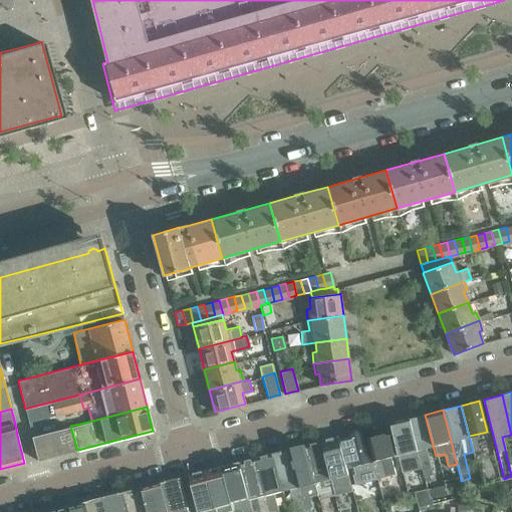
[(425,415),(409,419),(421,467),(424,477),(433,475),(426,448),(433,446),(425,415)]
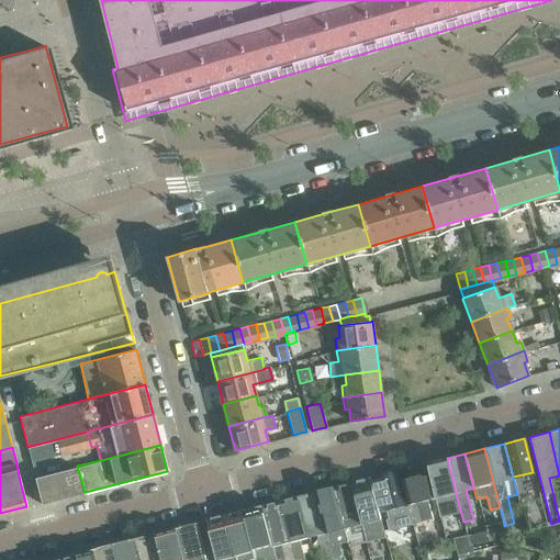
[(460,511),(447,458),(426,463),(435,497),(438,516),(449,514),(460,511)]
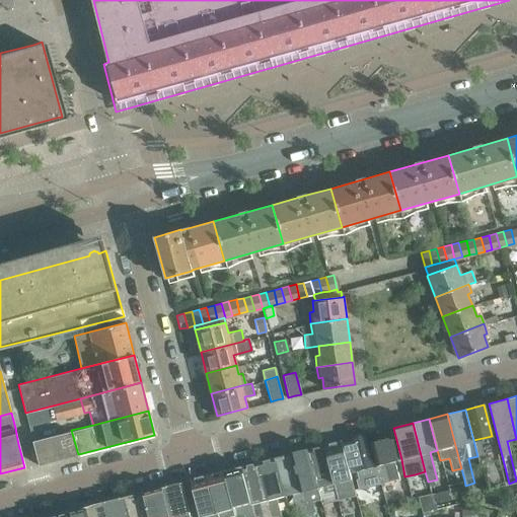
[(398,477),(386,429),(367,434),(380,483),(398,477)]
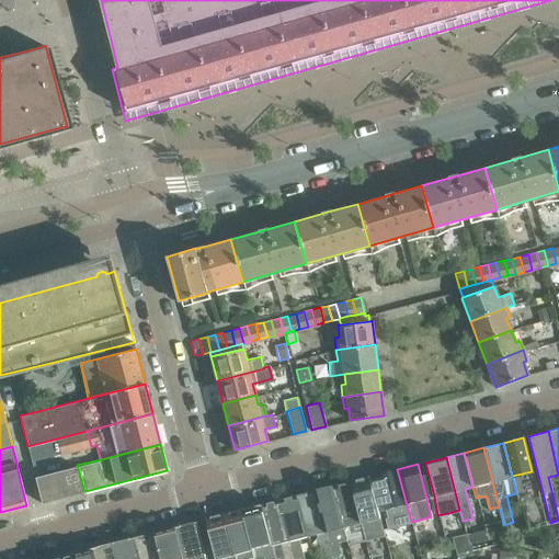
[(60,469),(35,476),(42,502),(84,491),(77,465),(60,469)]
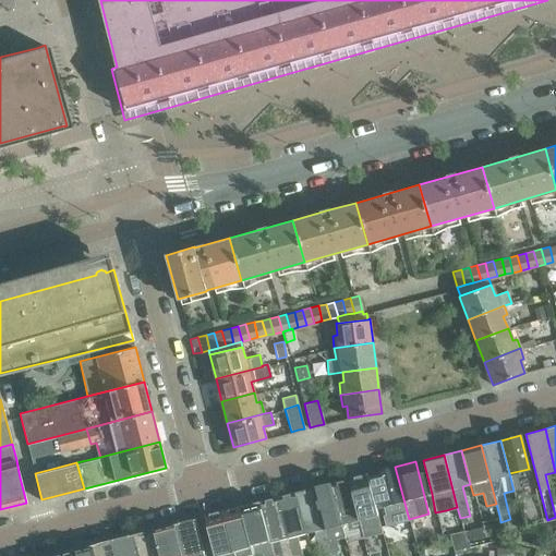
[(409,519),(395,467),(369,473),(376,505),(382,504),(384,512),(382,514),(384,524),(409,519)]
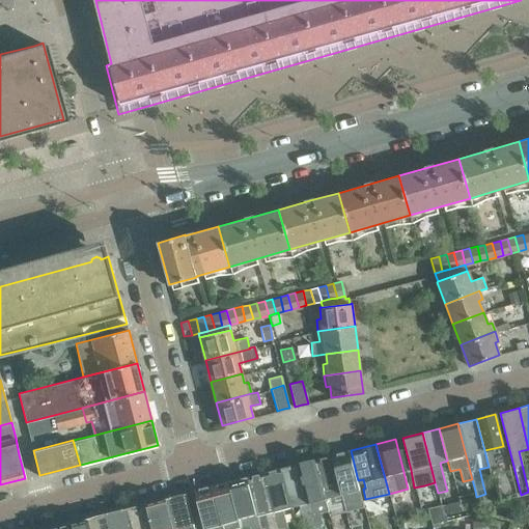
[(360,490),(358,480),(351,450),(332,455),(345,510),(355,508),(351,492),(360,490)]
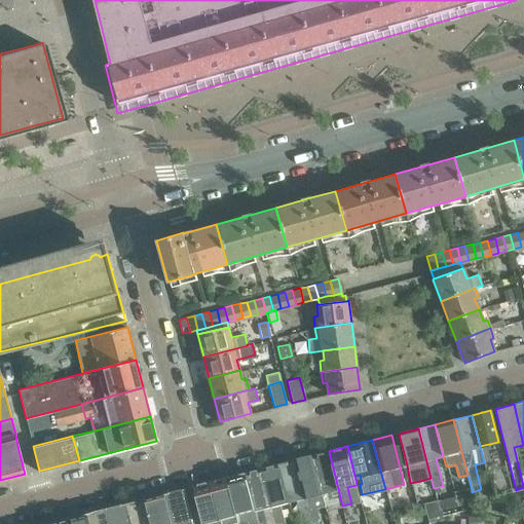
[(342,506),(329,451),(312,455),(325,506),(326,511),(342,506)]
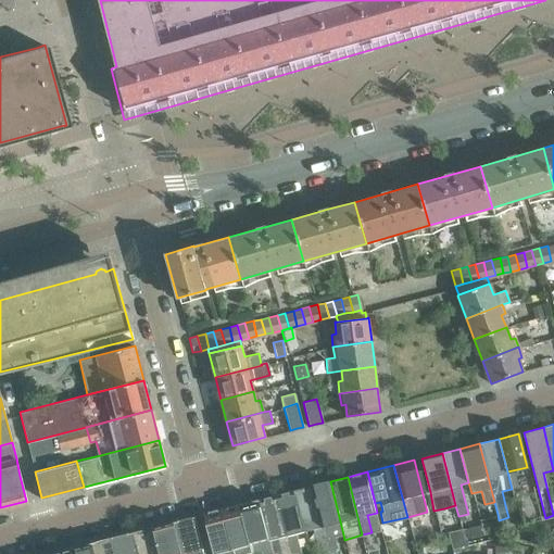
[(330,481),(313,486),(328,550),(329,550),(338,548),(335,537),(343,534),(330,481)]
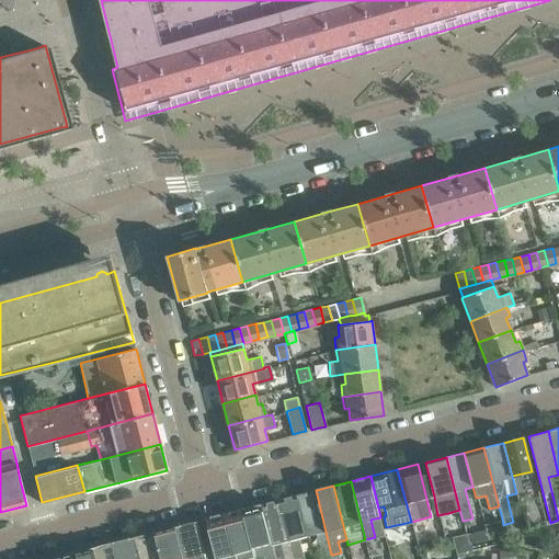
[(331,555),(316,490),(297,494),(307,535),(315,533),(320,558),(332,558),(332,555),(331,555)]
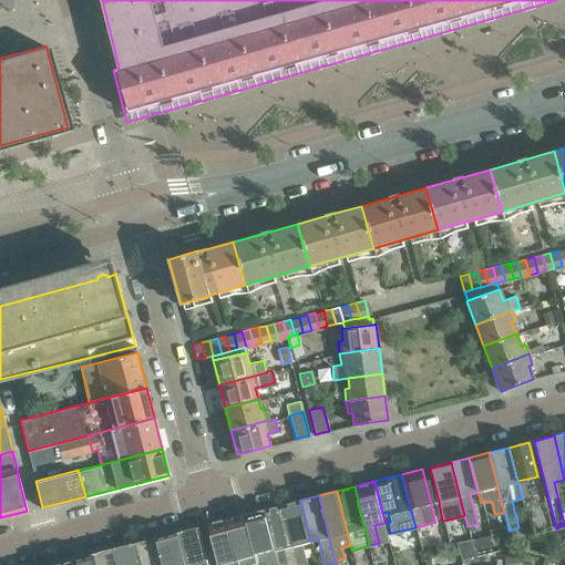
[(300,500),(281,504),(296,563),(305,561),(300,543),(310,541),(300,500)]
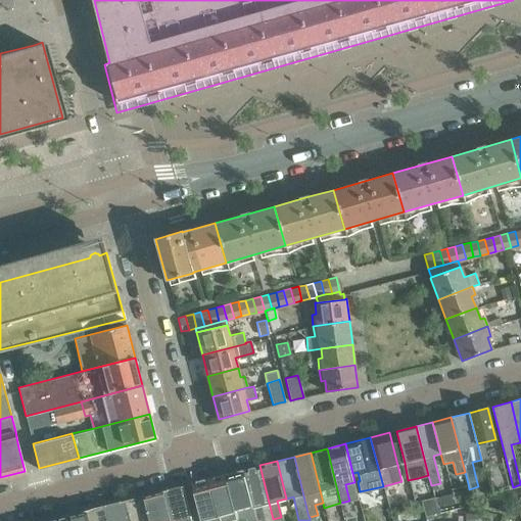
[(266,520),(273,519),(259,465),(243,469),(252,508),(262,506),(265,520),(266,520)]
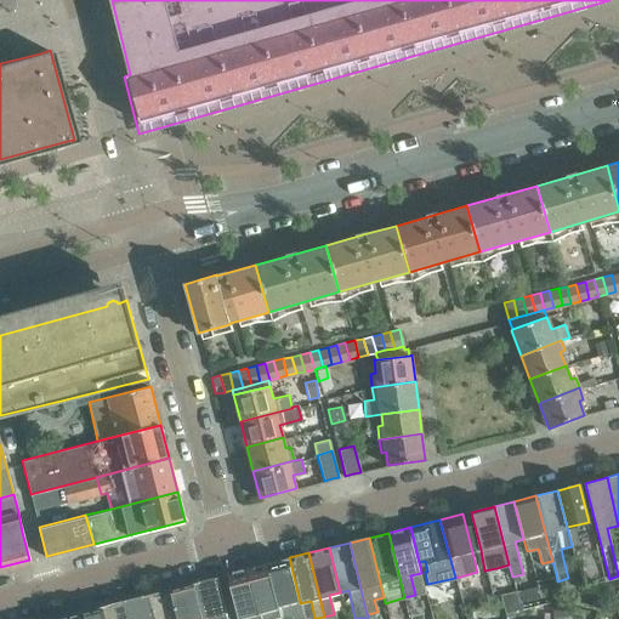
[(289,557),(268,563),(279,608),(290,606),(293,618),(297,618),(299,618),(297,618),(304,618),(300,603),(289,557)]
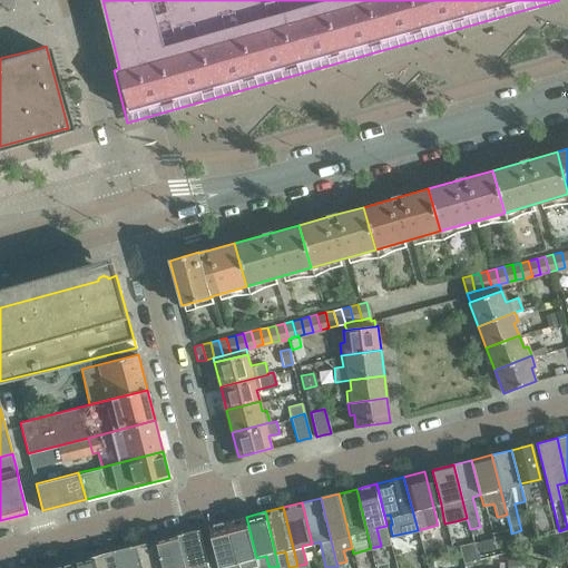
[(246,517),(227,521),(238,567),(247,567),(246,560),(256,558),(246,517)]
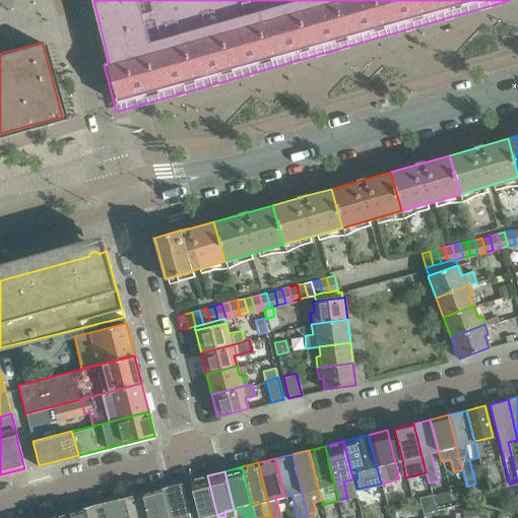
[(217,517),(207,475),(190,479),(199,517),(208,515),(208,517),(217,517)]
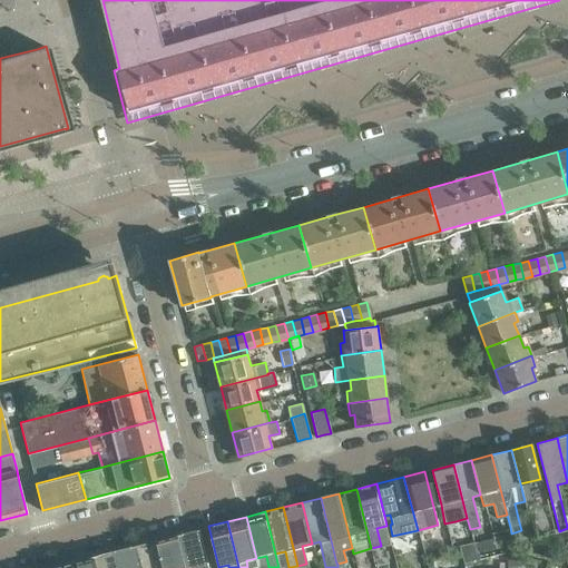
[(496,547),(513,542),(511,534),(510,527),(492,531),(493,537),(496,547)]
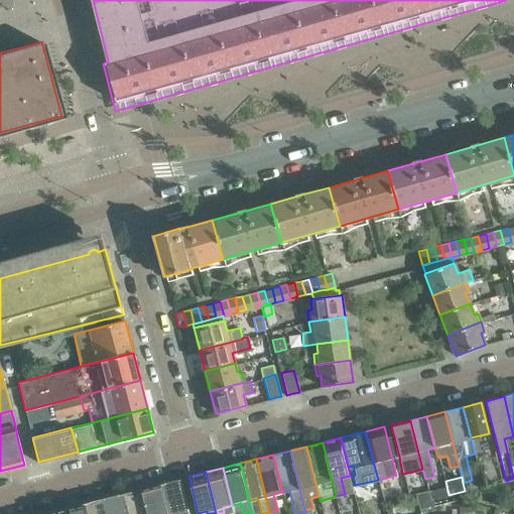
[(187,513),(178,478),(161,483),(168,513),(187,513)]
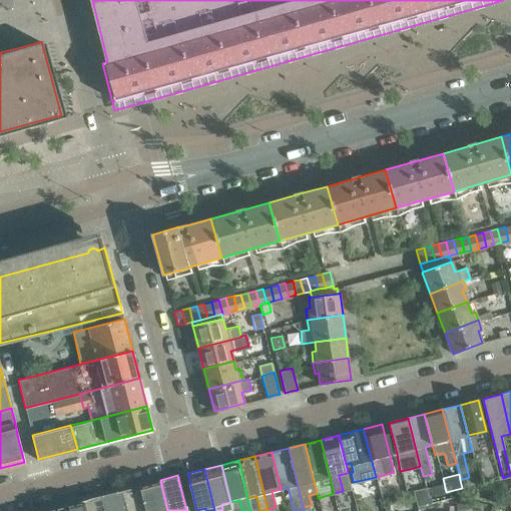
[(167,510),(160,480),(141,485),(147,510),(167,510)]
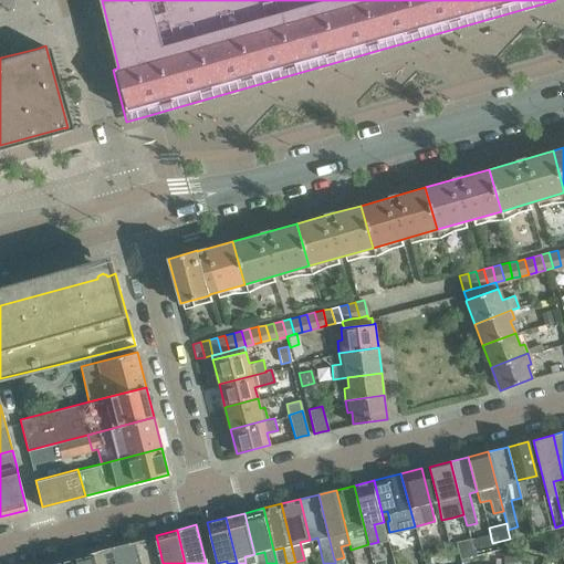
[(490,533),(470,538),(472,547),(474,547),(492,543),(490,533)]
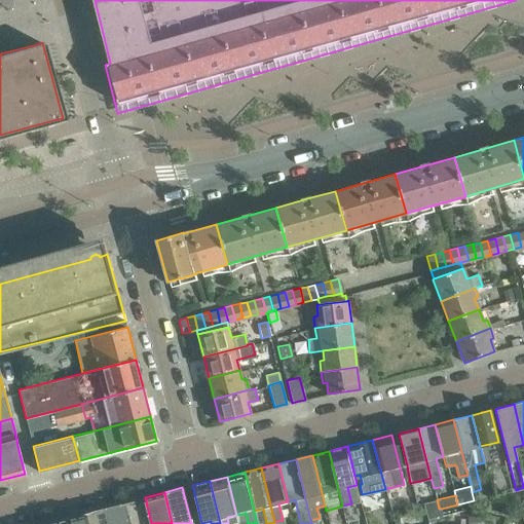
[(151,523),(145,497),(125,502),(131,523),(151,523)]
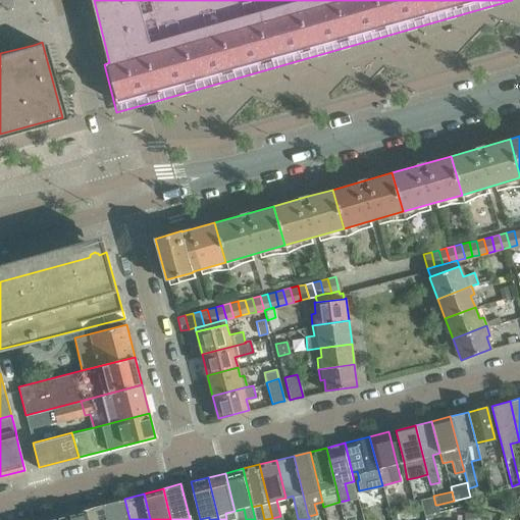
[(439,511),(437,505),(435,505),(433,496),(420,499),(424,515),(439,511)]
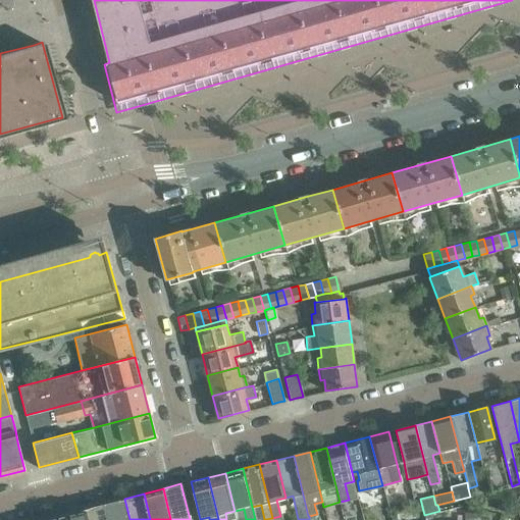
[(130,519),(124,499),(105,503),(109,519),(130,519)]
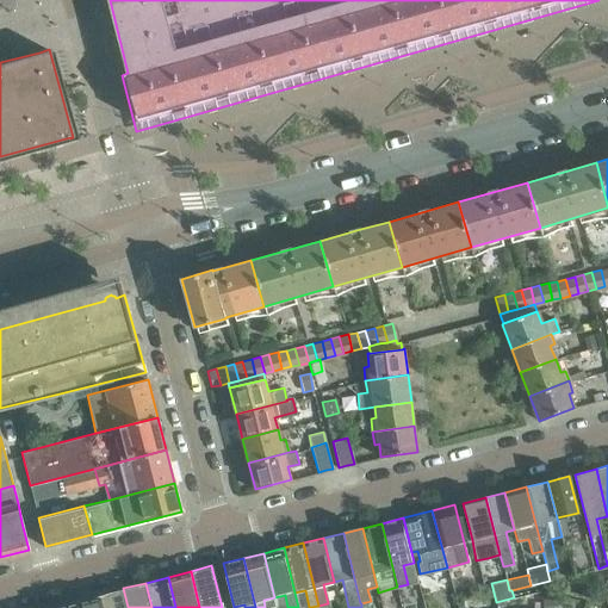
[(128,607),(123,588),(100,594),(104,607),(128,607)]
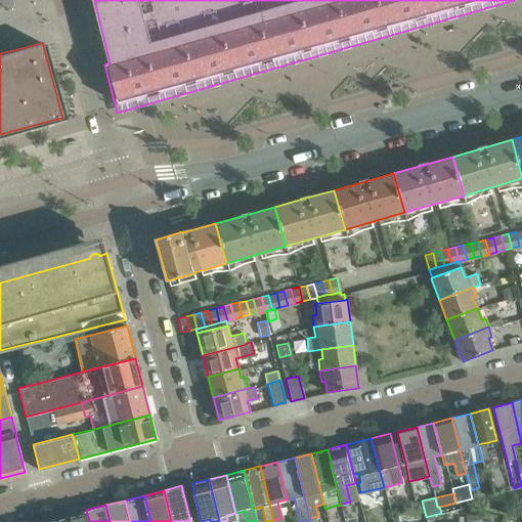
[(89,521),(86,510),(67,515),(69,521),(89,521)]
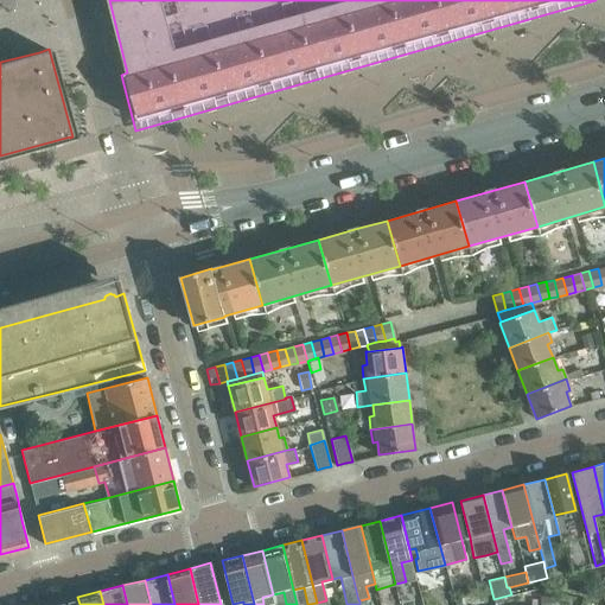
[(529,592),(528,604),(537,604),(539,592),(529,592)]
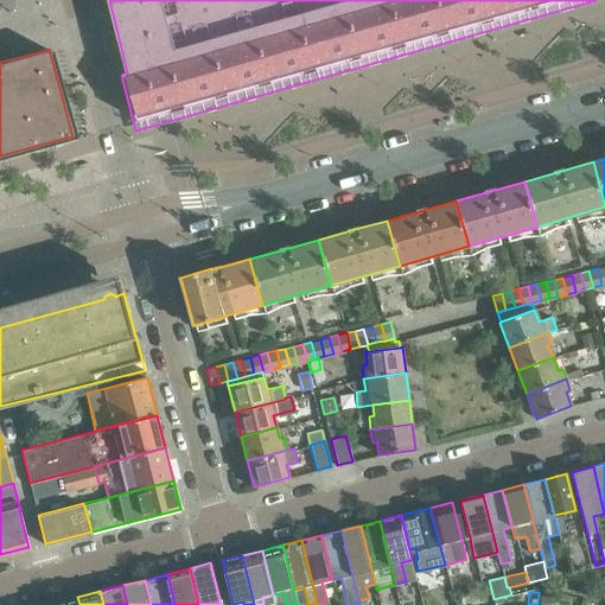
[(548,604),(549,594),(540,594),(539,604),(548,604)]
